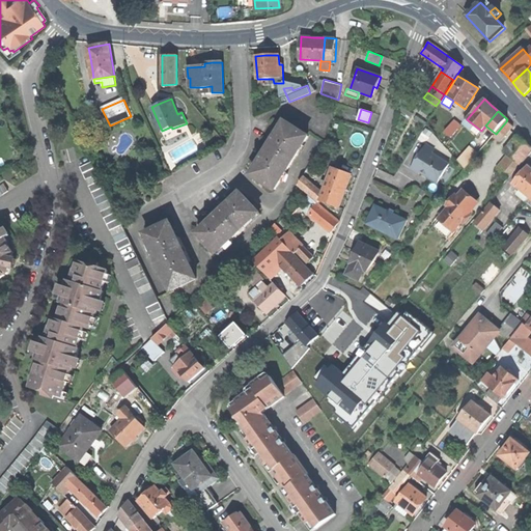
[(477,135),(481,131),(467,119),(464,123),(477,135)]
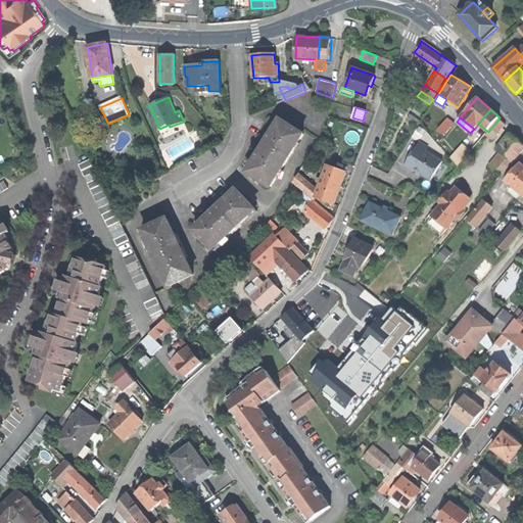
[(437,130),(443,135),(454,125),(446,119),(437,130)]
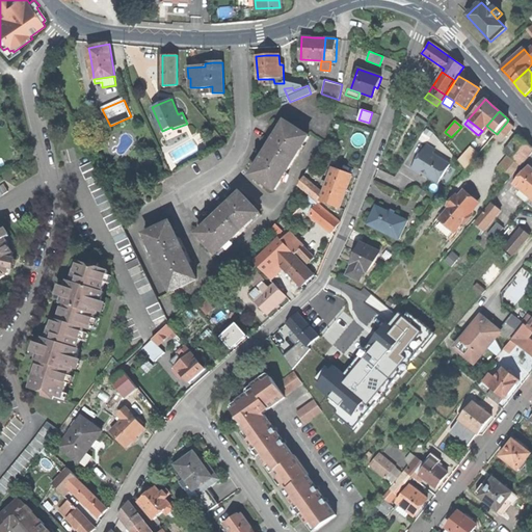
[(251,177),(275,191),(310,136),(286,122),(270,145),(266,152),(251,177)]
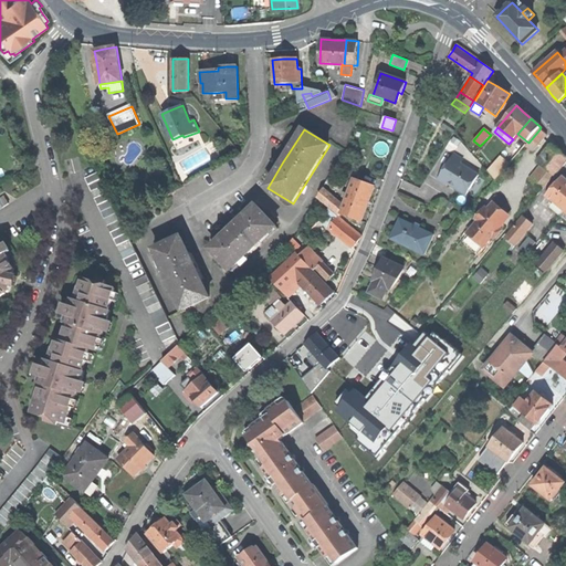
[(547,135),(540,129),(528,143),(525,147),(533,153),(547,135)]
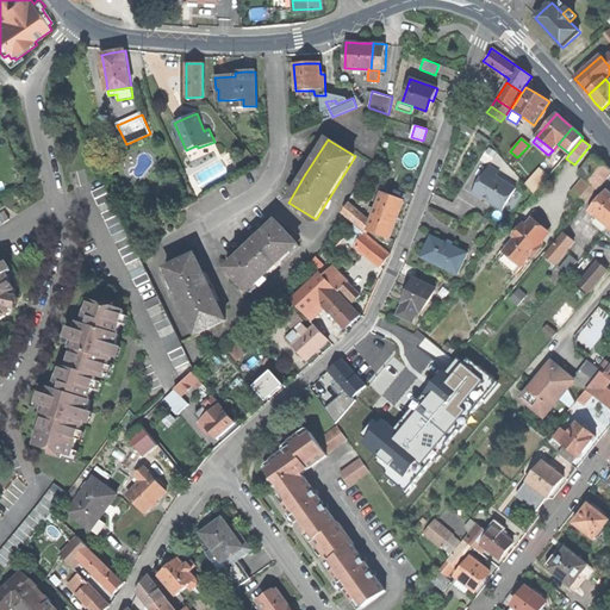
[(584,180),(597,191),(609,174),(609,168),(602,162),(593,156),(578,175),(584,180)]
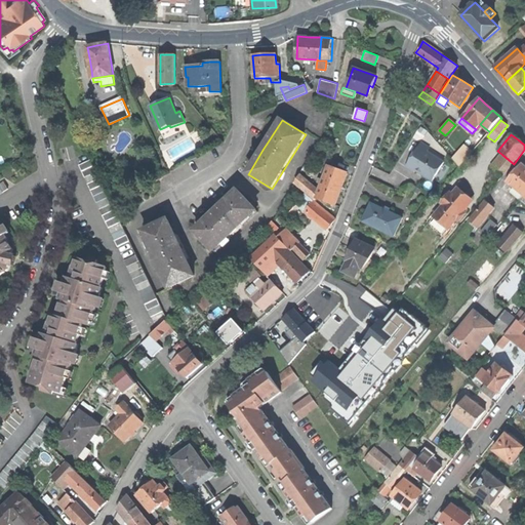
[(421,174),(432,180),(444,162),(427,152),(429,148),(421,143),(406,166),(414,171),(415,170),(418,172),(418,171),(422,173),(421,174)]
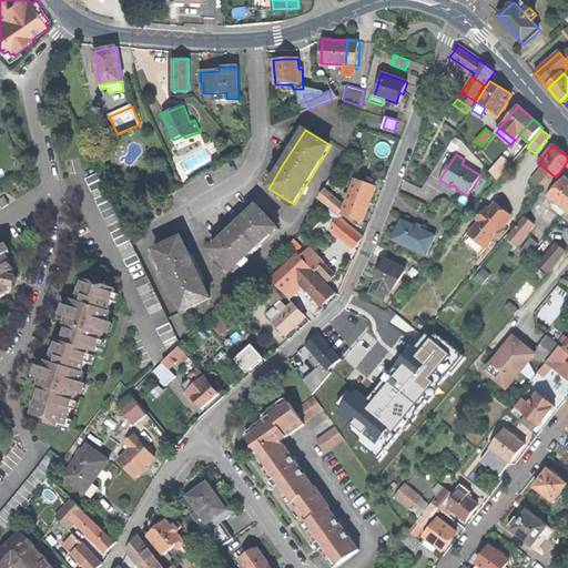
[(489,172),(498,180),(510,165),(501,156),(489,172)]
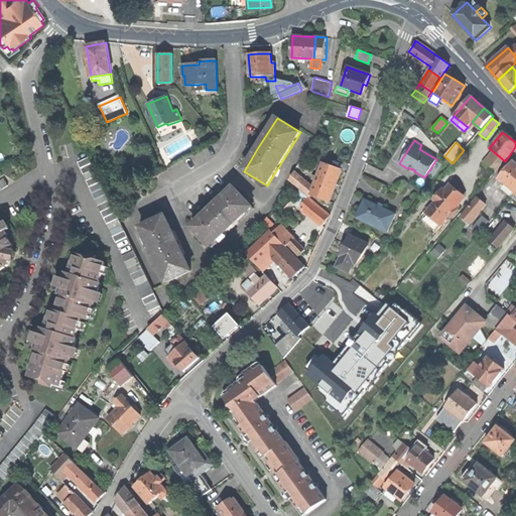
[(305,153),(316,159),(320,152),(309,146),(305,153)]
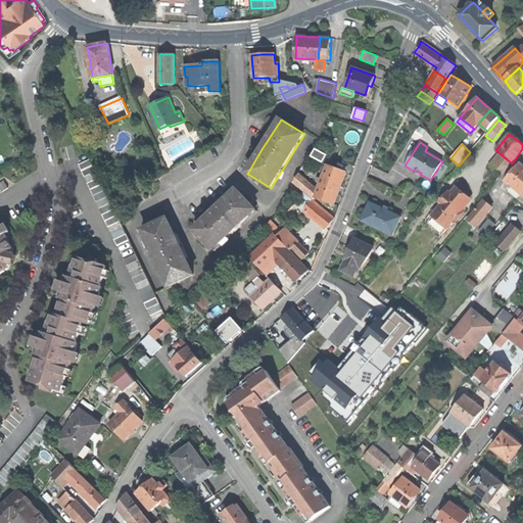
[(507,171),(512,163),(501,154),(495,160),(507,171)]
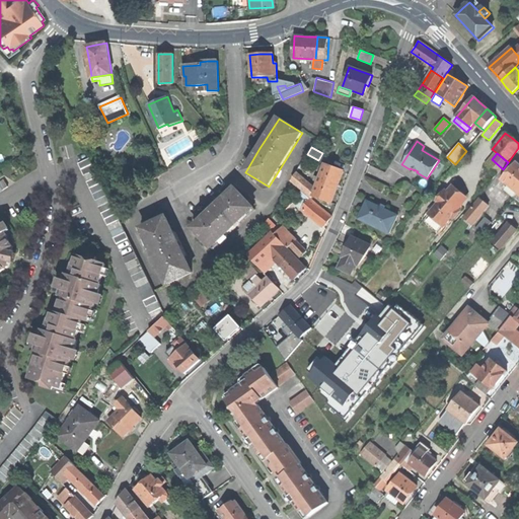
[(78,163),(81,170),(93,164),(90,157),(78,163)]
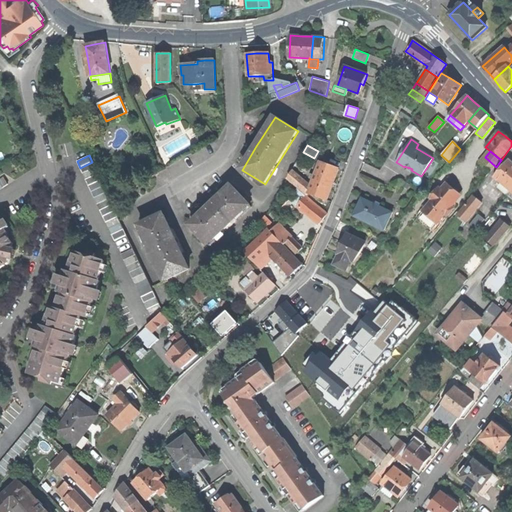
[(491,173),(496,167),(485,157),(479,164),(491,173)]
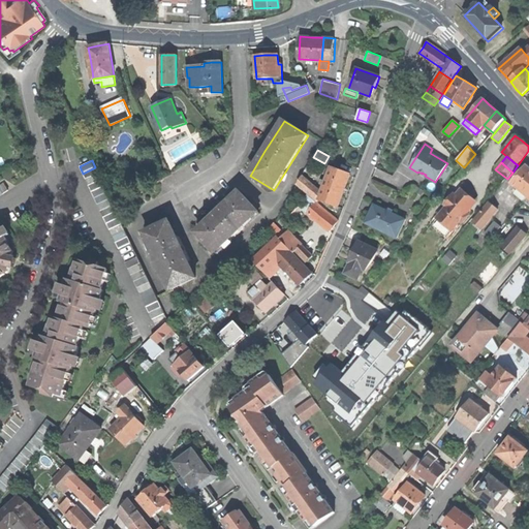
[(528,167),(526,165),(511,184),(519,190),(527,196),(528,193),(528,167)]
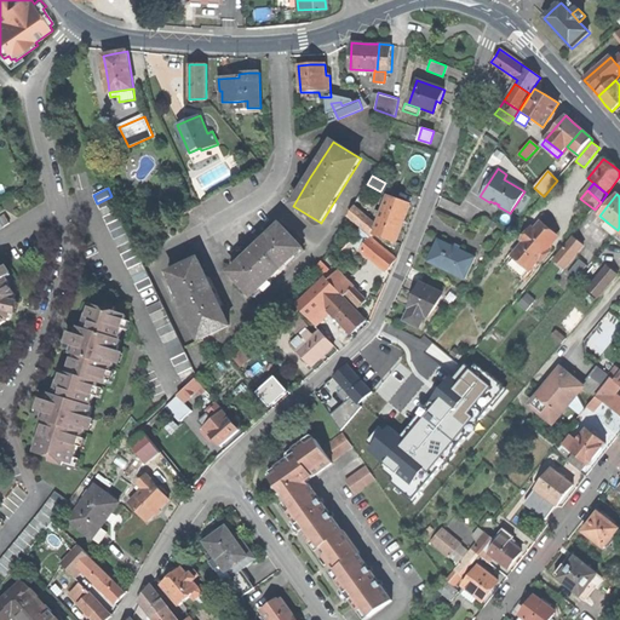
[(374,234),(397,241),(403,223),(411,204),(388,195),(377,225),(374,234)]
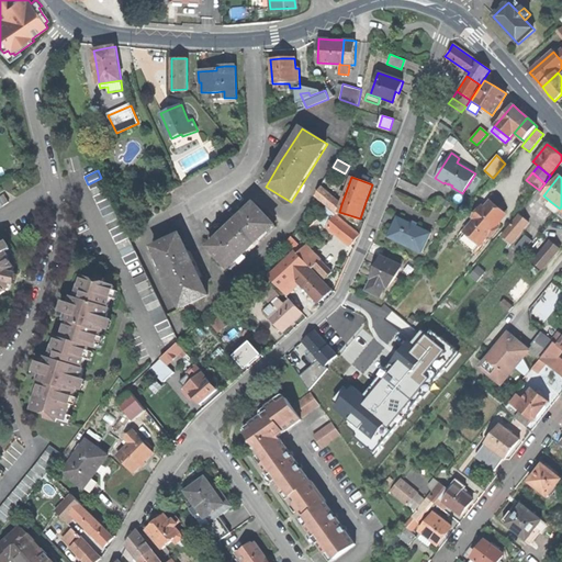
[(104,184),(101,178),(88,184),(91,191),(104,184)]
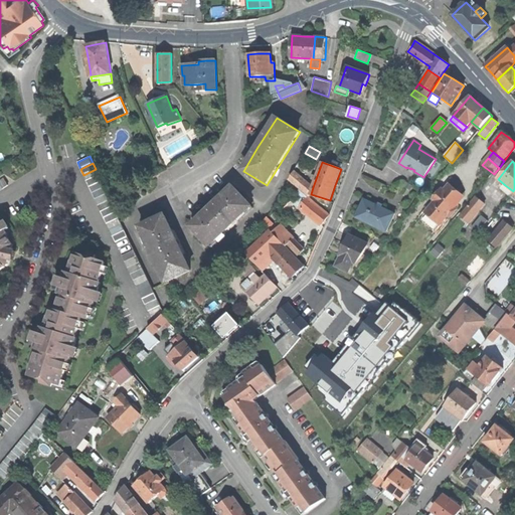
[(99,175),(96,169),(83,175),(87,181),(99,175)]
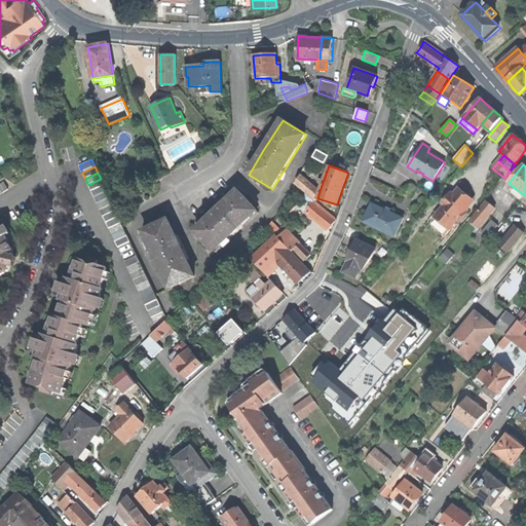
[(315,200),(317,198),(320,191),(300,175),(295,183),(315,200)]
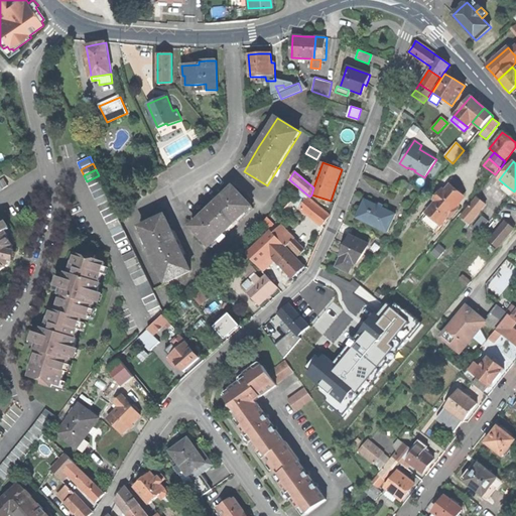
[(102,181),(99,175),(87,181),(90,187),(102,181)]
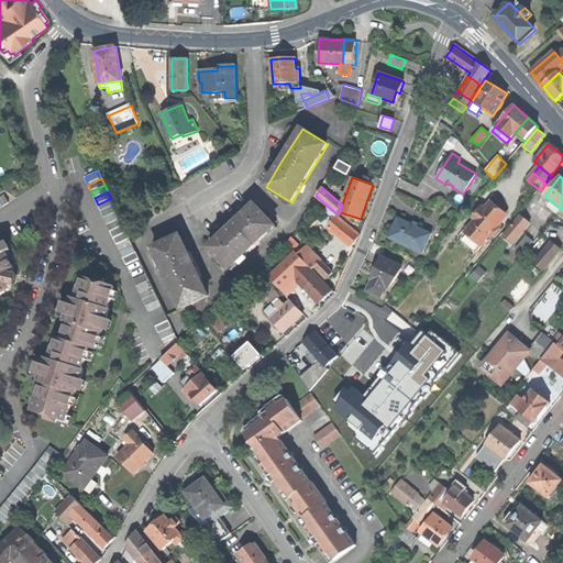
[(114,206),(111,198),(98,205),(101,211),(114,206)]
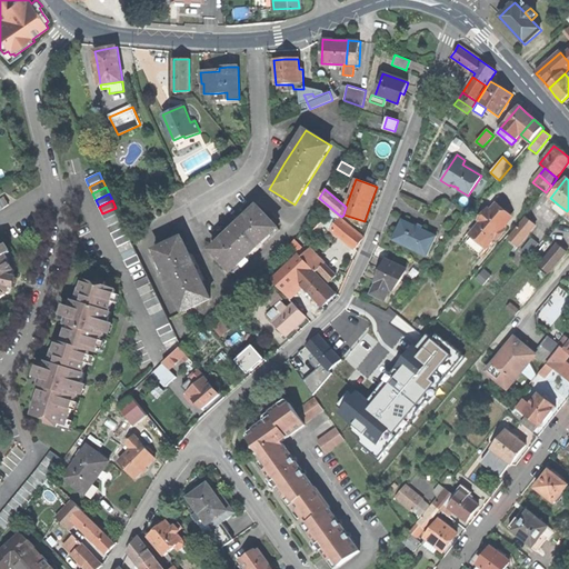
[(562,217),(567,211),(558,205),(555,209),(562,217)]
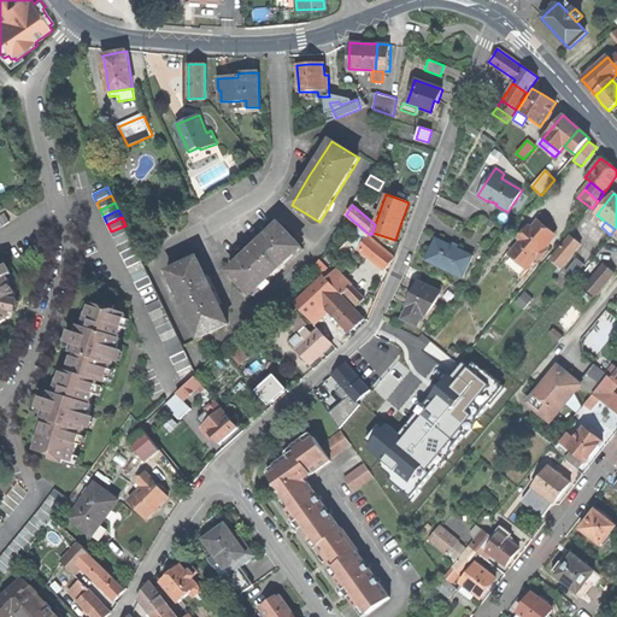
[(510,253),(528,268),(535,258),(544,248),(552,238),(535,223),(532,229),(529,227),(518,239),(521,240),(510,253)]
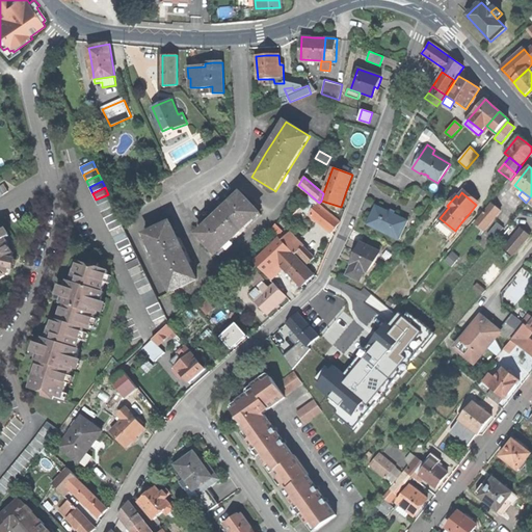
[(197,235),(218,257),(262,215),(241,193),(218,215),(197,235)]
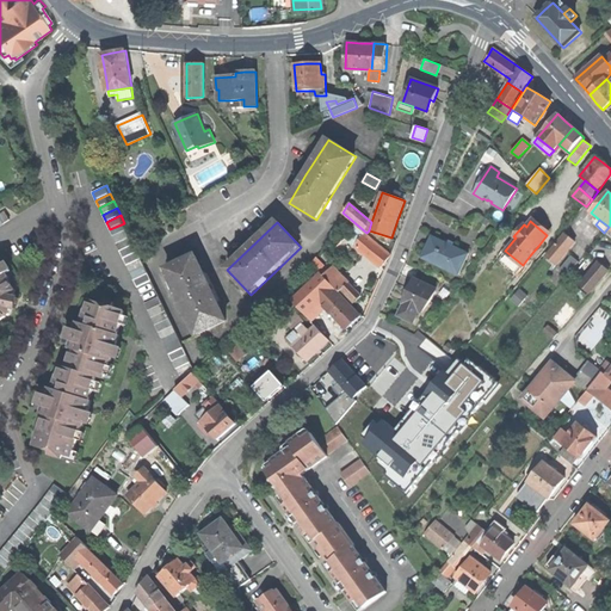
[(128,230),(124,223),(110,229),(113,236),(128,230)]
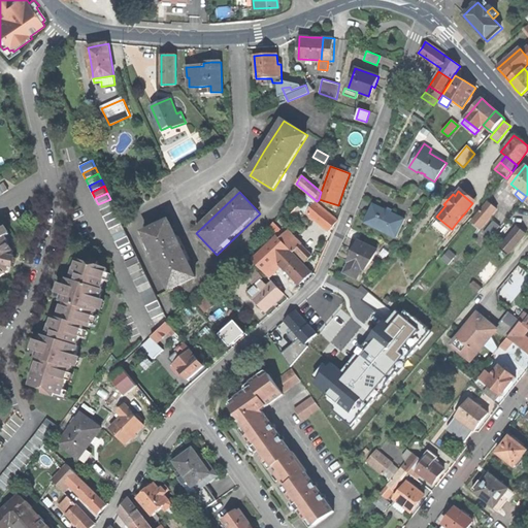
[(298,205),(306,212),(315,202),(306,195),(298,205)]
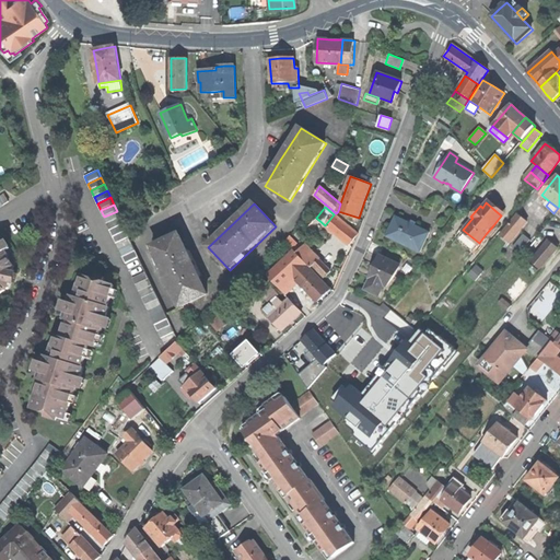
[(120,218),(117,211),(104,217),(107,223),(120,218)]
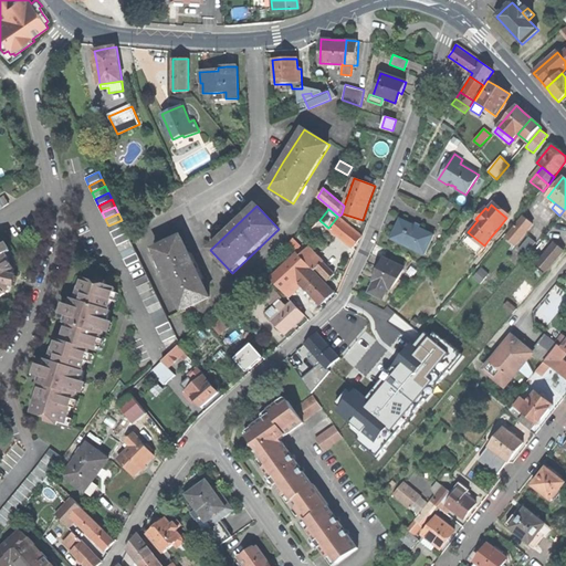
[(362,237),(337,217),(328,228),(352,248),(358,241),(362,237)]
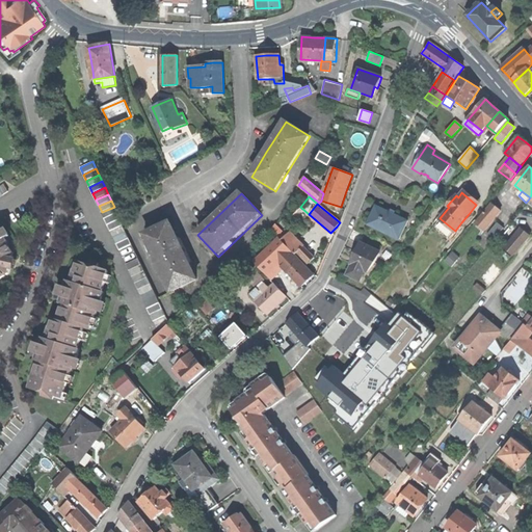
[(475,224),(483,232),(500,212),(490,205),(475,224)]
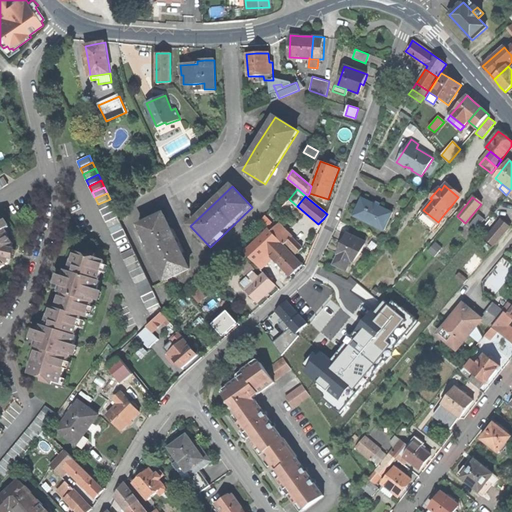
[(357,208),(353,215),(384,230),(393,213),(362,198),(357,208)]
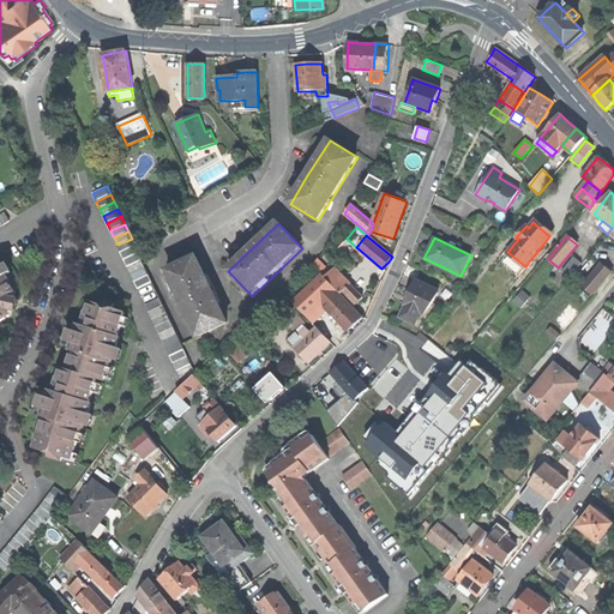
[(136,246),(132,239),(118,245),(121,253),(136,246)]
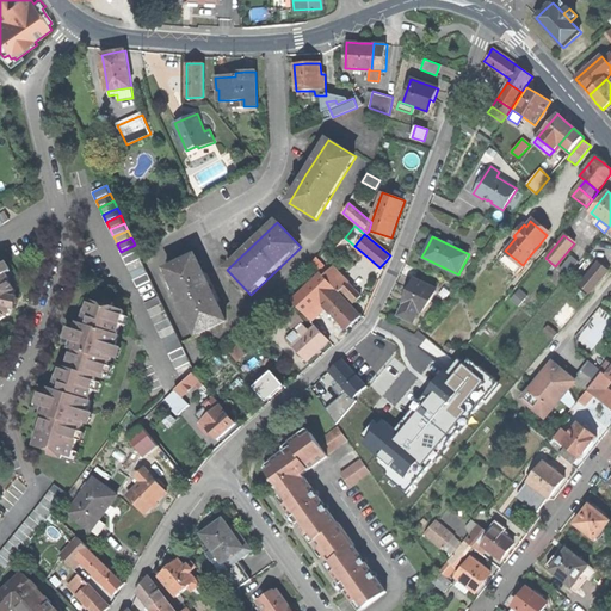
[(137,252),(135,245),(121,252),(123,258),(137,252)]
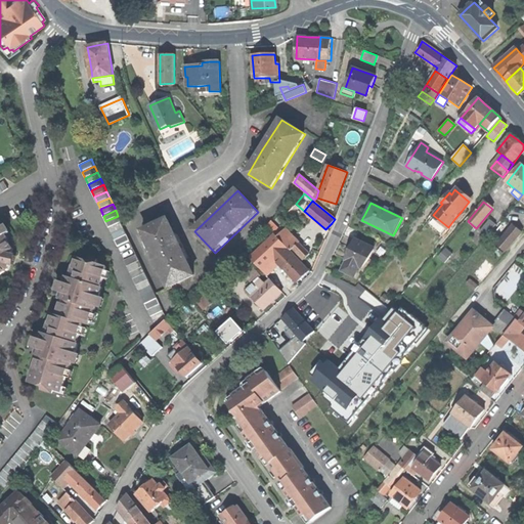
[(465,213),(462,211),(454,219),(457,221),(465,213)]
